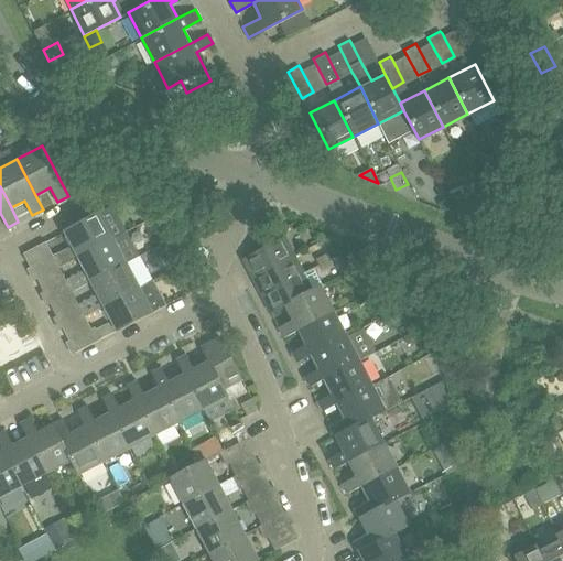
[(450,192),(448,192),(453,204),(466,200),(462,187),(450,192)]
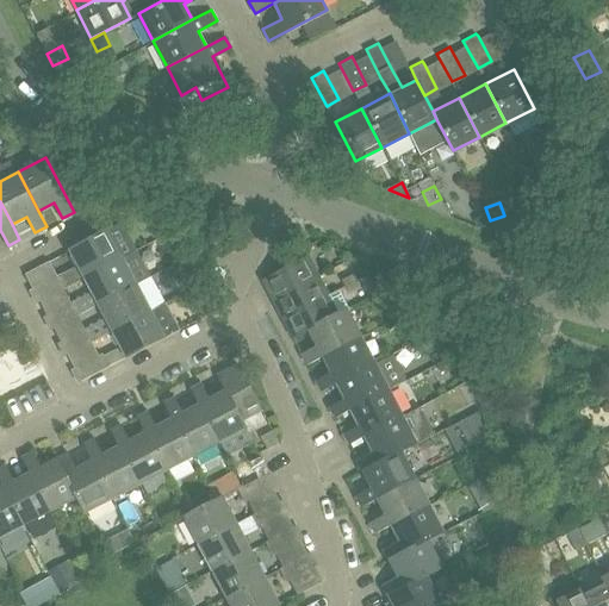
[(484,212),(473,217),(477,224),(482,225),(489,222),(484,212)]
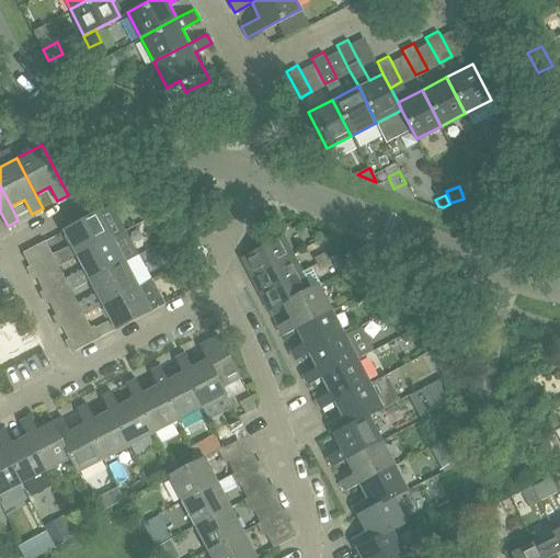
[(112,235),(99,211),(64,229),(77,253),(112,235)]
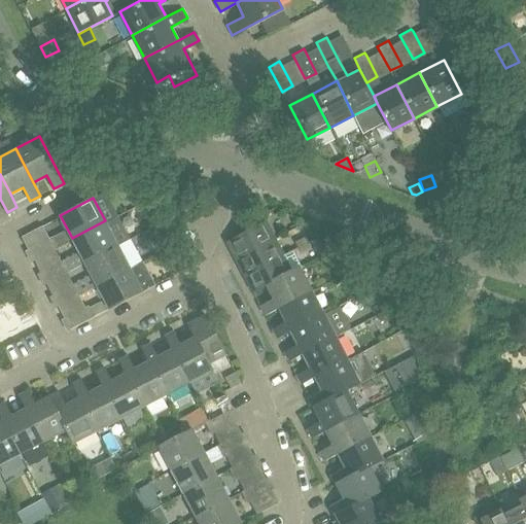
[(226,241),(235,256),(274,236),(266,220),(270,218),(266,211),(257,215),(260,222),(226,241)]
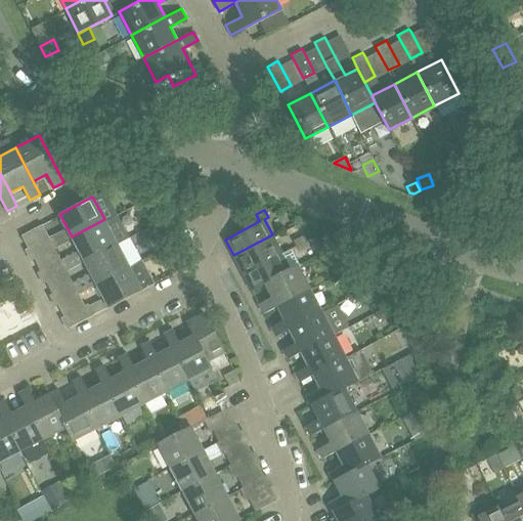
[(117,242),(104,219),(72,236),(83,259),(117,242)]
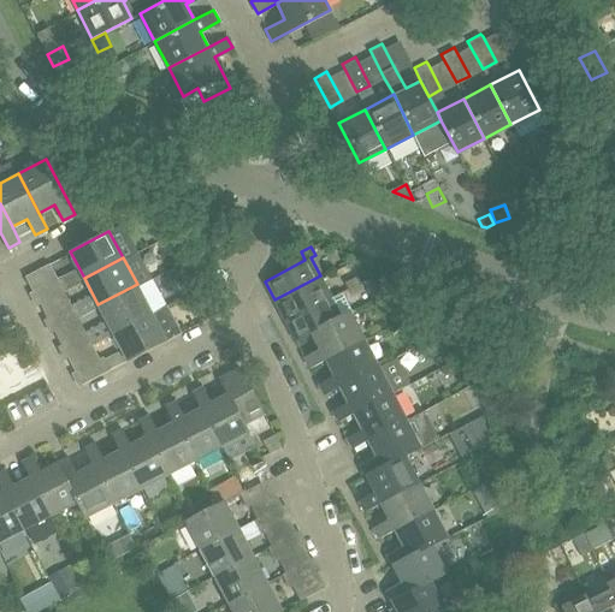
[(360,281),(370,277),(379,295),(413,277),(377,263),(370,268),(366,269),(356,275),(360,281)]
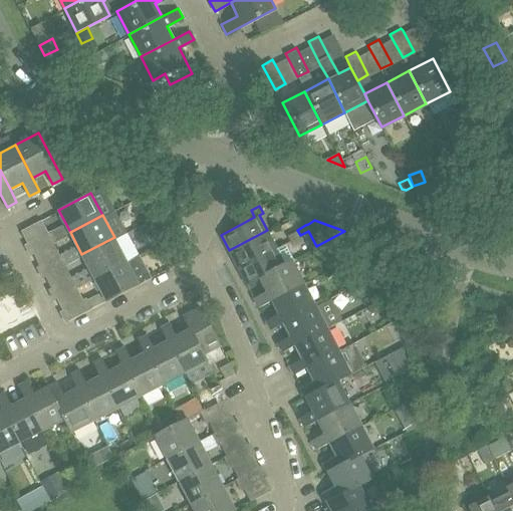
[(33,252),(53,242),(56,240),(50,229),(27,242),(33,252)]
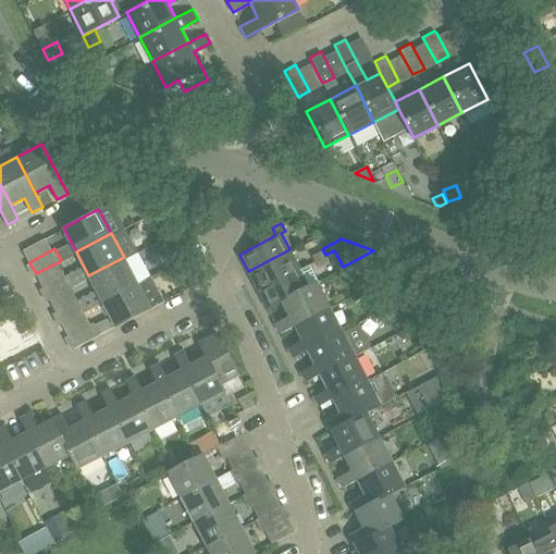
[(299,267),(289,249),(248,271),(258,288),(299,267)]
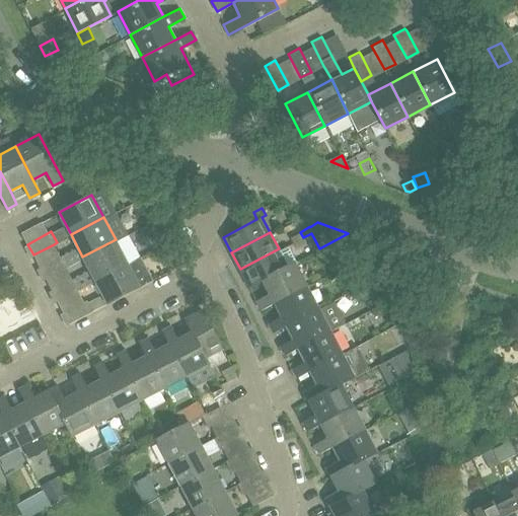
[(297,245),(305,241),(303,237),(300,232),(292,236),(297,245)]
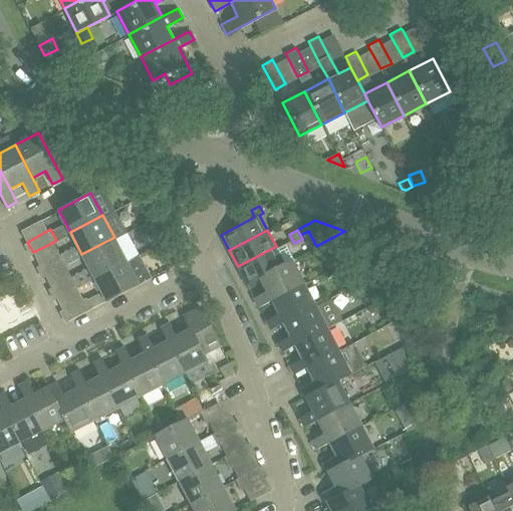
[(125,259),(114,237),(81,254),(93,277),(125,259)]
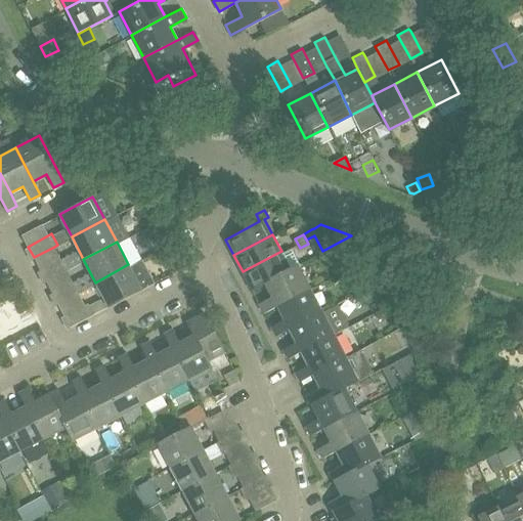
[(281,251),(243,271),(252,289),(265,281),(290,267),(298,263),(299,263),(291,246),(281,251)]
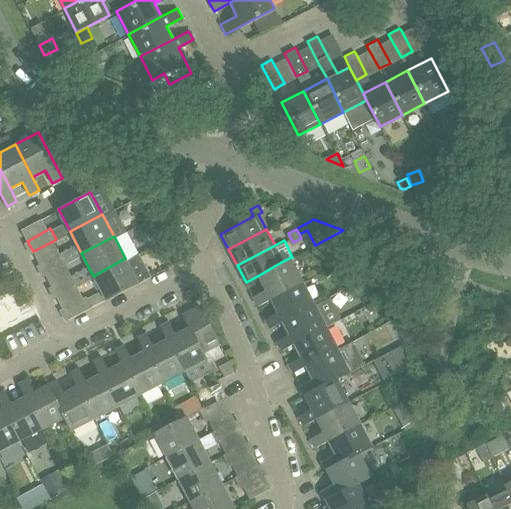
[(44,273),(64,262),(67,260),(62,250),(38,262),(44,273)]
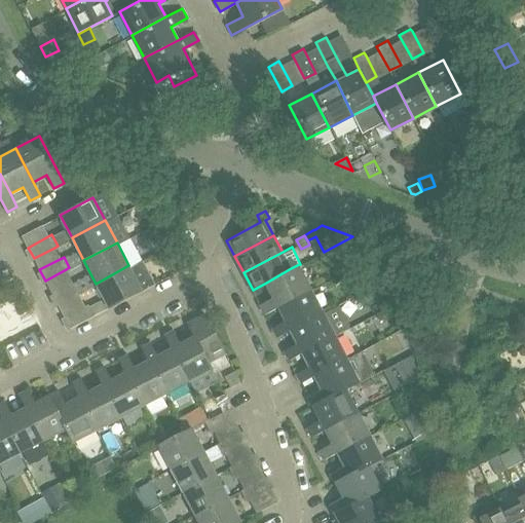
[(299,264),(291,268),(266,283),(273,296),(259,303),(264,313),(278,306),(310,288),(299,264)]
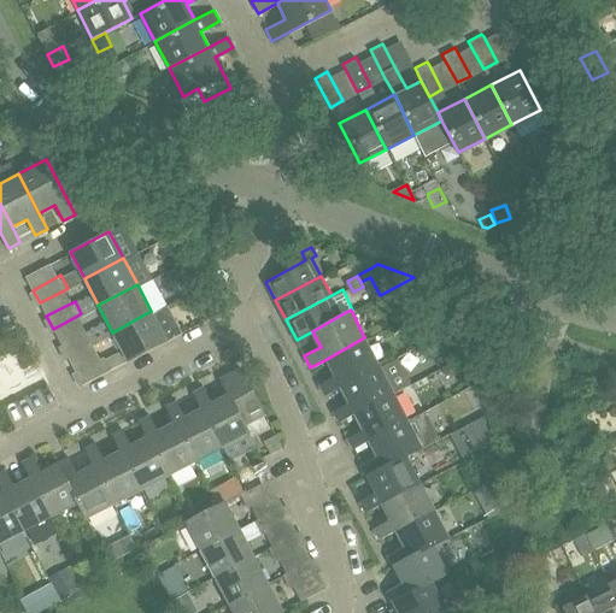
[(151,311),(112,332),(128,360),(166,340),(151,311)]
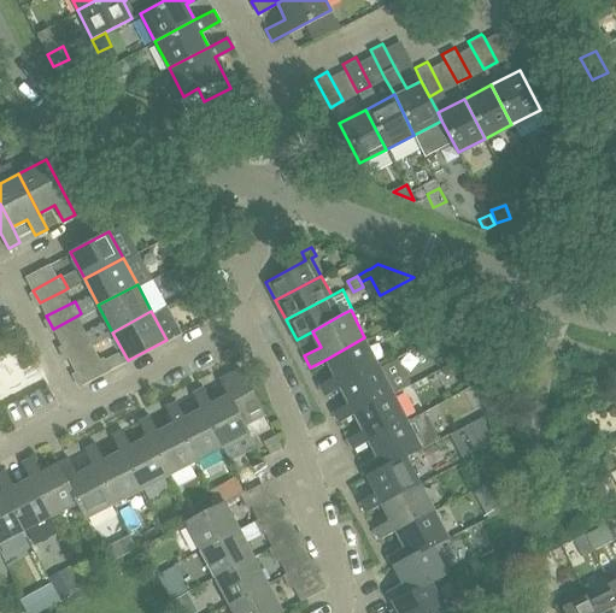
[(89,329),(62,345),(68,357),(97,342),(89,329)]
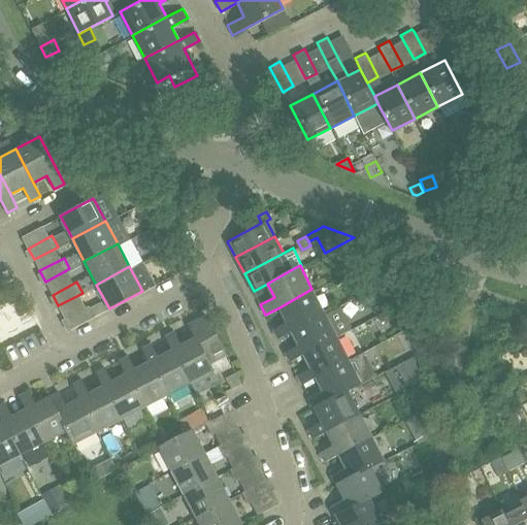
[(324,312),(311,289),(280,307),(287,322),(273,328),(278,337),(292,330),(324,312)]
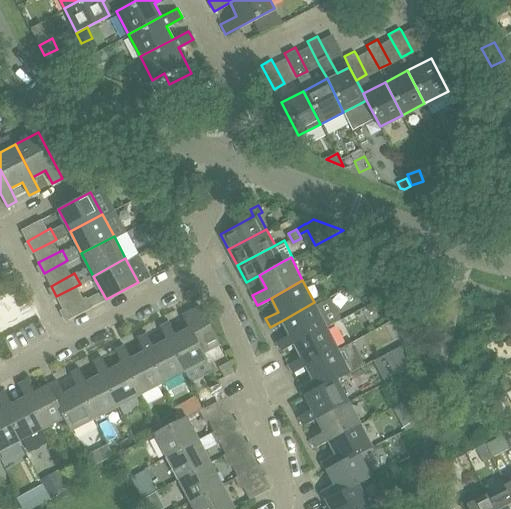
[(86,295),(83,297),(63,308),(68,319),(92,306),(86,295)]
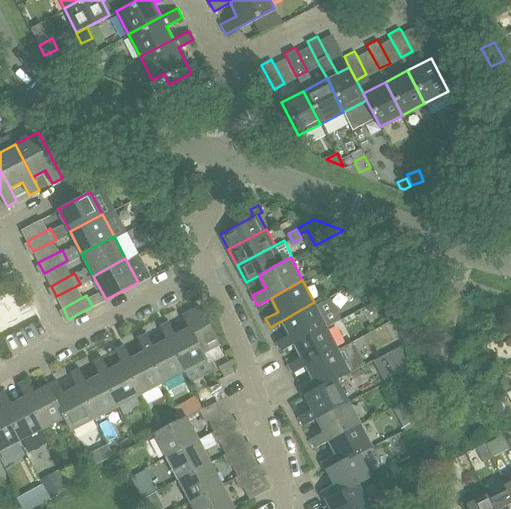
[(281,349),(294,342),(326,325),(314,302),(283,320),(289,333),(276,340),(281,349)]
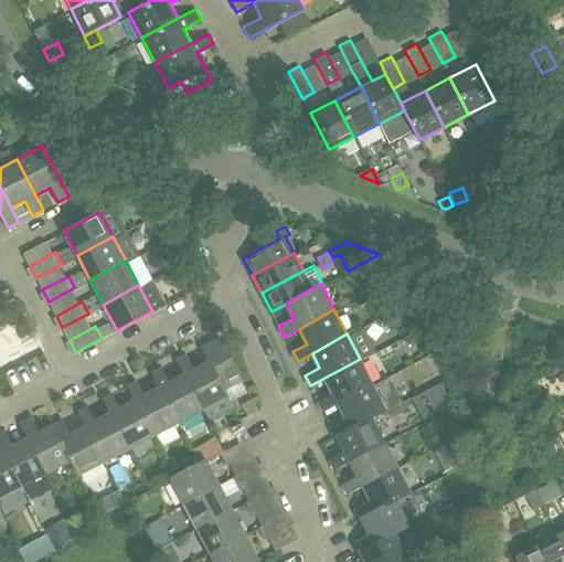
[(201,347),(209,361),(223,389),(224,388),(243,378),(221,336),(201,347)]
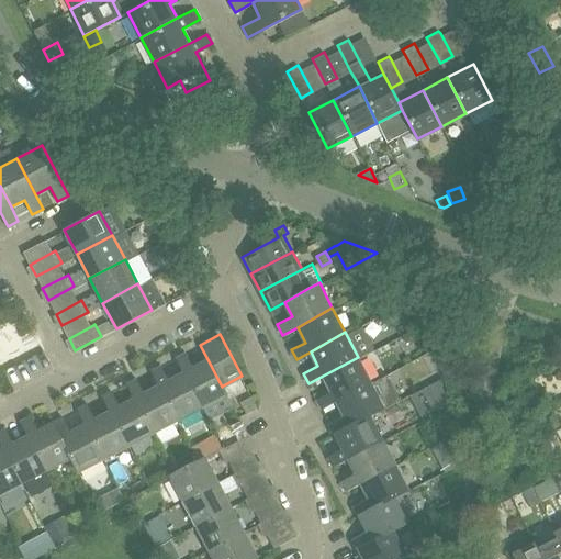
[(193,367),(186,353),(175,358),(182,372),(201,407),(227,394),(223,386),(222,387),(208,359),(193,367)]
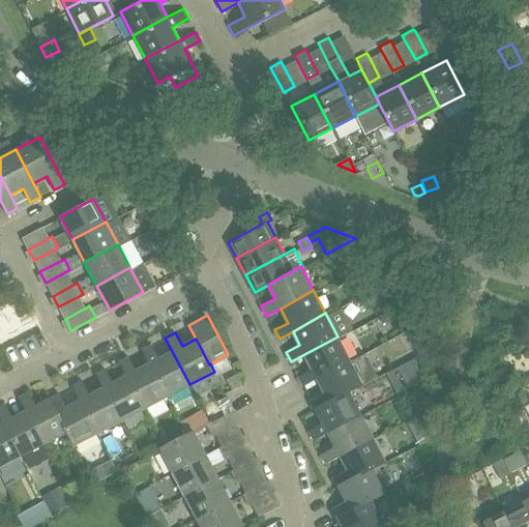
[(350,360),(338,337),(304,354),(312,368),(298,375),(303,385),(317,378),(350,360)]
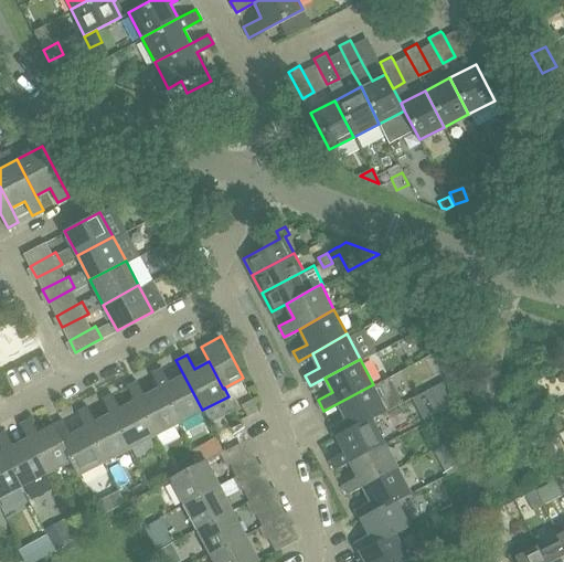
[(459,371),(454,360),(440,367),(447,378),(459,371)]
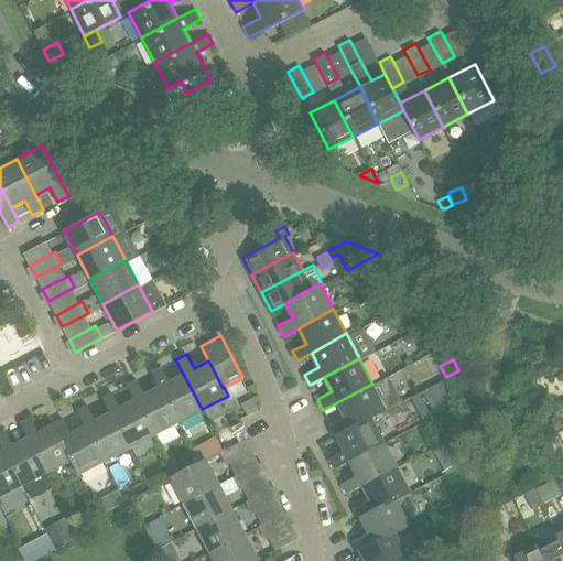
[(151,371),(159,386),(177,422),(202,409),(183,374),(170,380),(162,366),(151,371)]
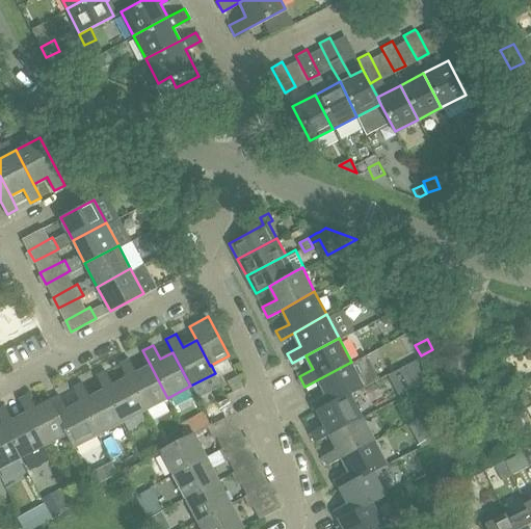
[(129,358),(120,363),(126,376),(144,410),(167,398),(150,364),(136,371),(129,358)]
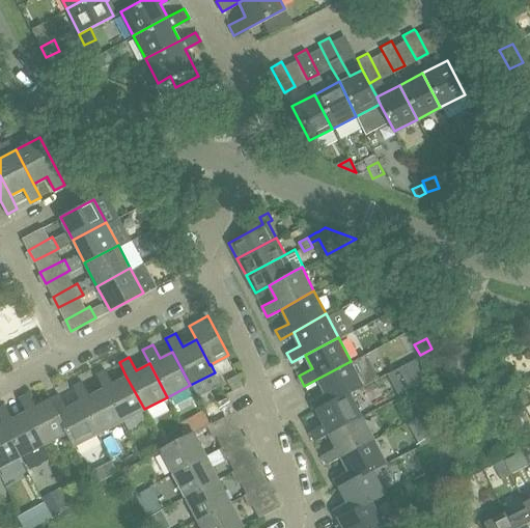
[(316,410),(350,392),(364,385),(351,361),(317,379),(325,391),(310,399),(316,410)]
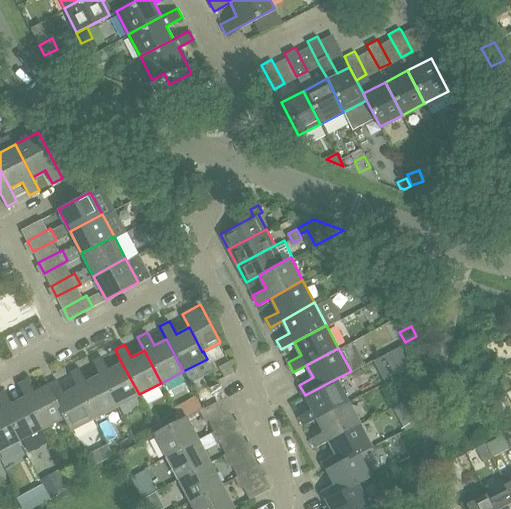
[(92,361),(99,374),(116,406),(139,394),(121,362),(109,369),(102,356),(92,361)]
